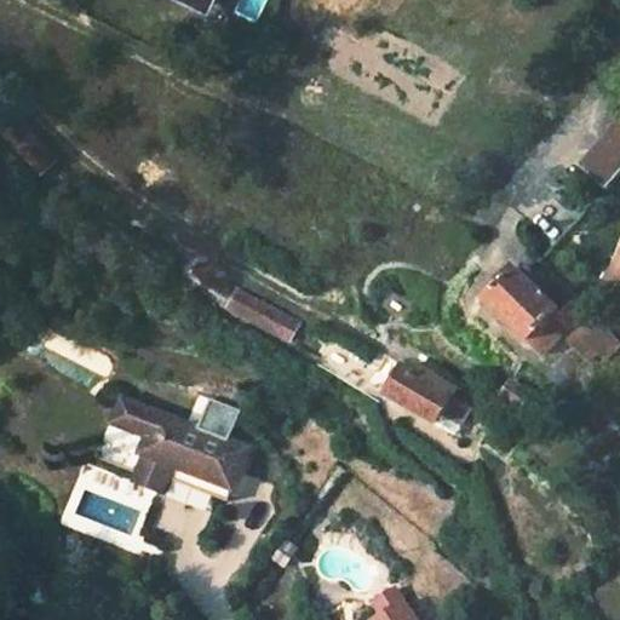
[(619,170),(619,119),(580,164),(606,187),(619,170)]
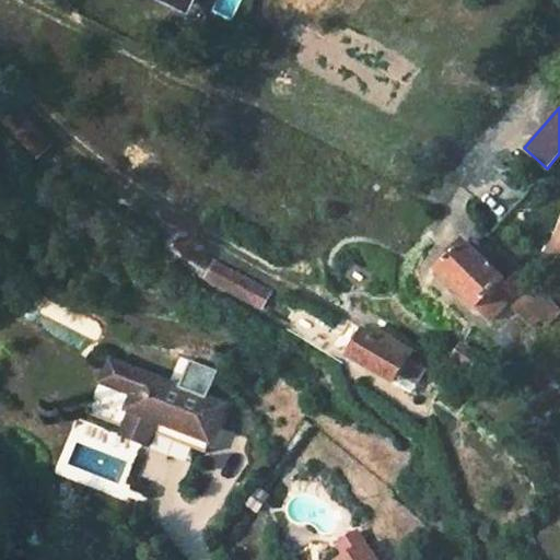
[(53,153),(24,119),(12,129),(42,163),(53,153)]
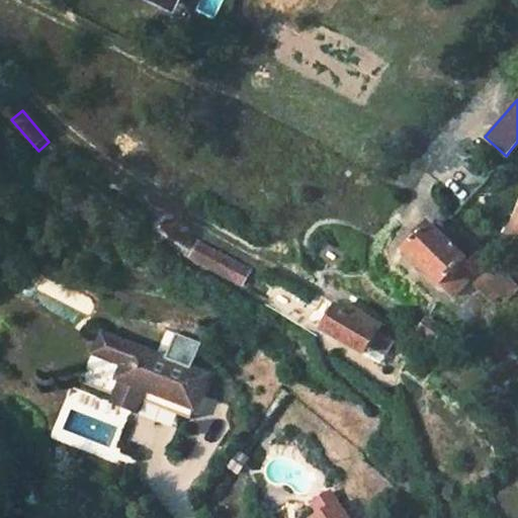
[(517,194),(509,205),(517,212),(517,194)]
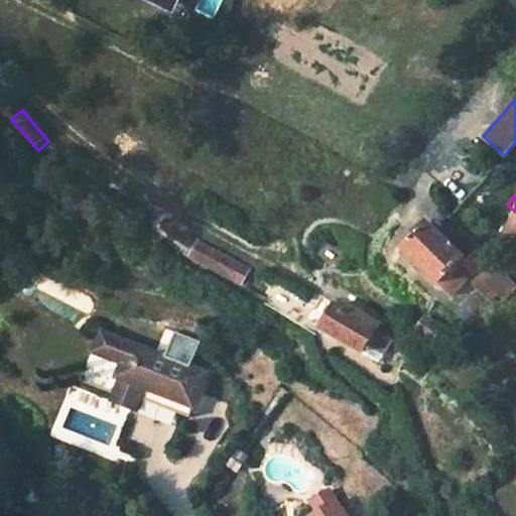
[(427,225),(403,249),(452,296),(469,279),(492,302),(499,295),(503,298),(513,287),(455,229),(443,239),(427,225)]
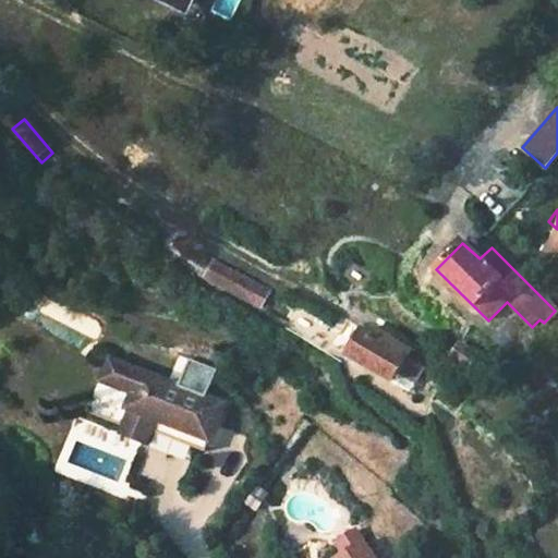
[(265,293),(213,265),(205,278),(257,306),(265,293)]
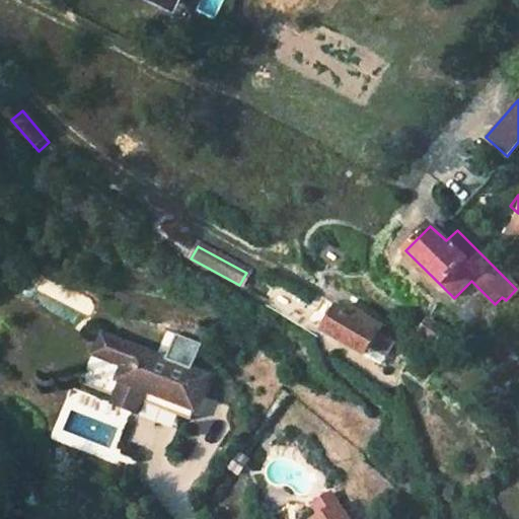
[(354,320),(334,308),(320,330),(363,357),(368,349),(383,358),(392,344),(389,342),(393,336),(358,314),(354,320)]
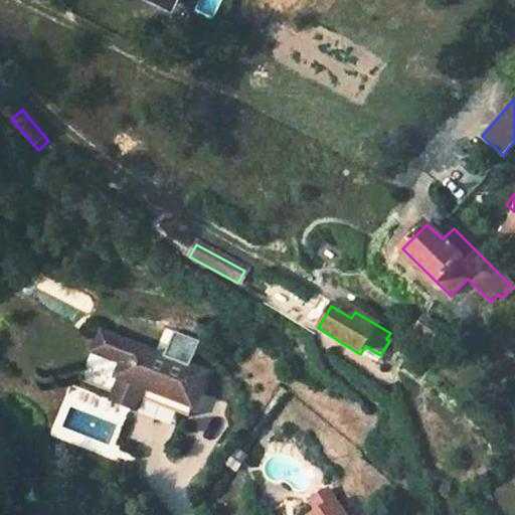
[(441,324),(421,312),(411,326),(431,339),(441,324)]
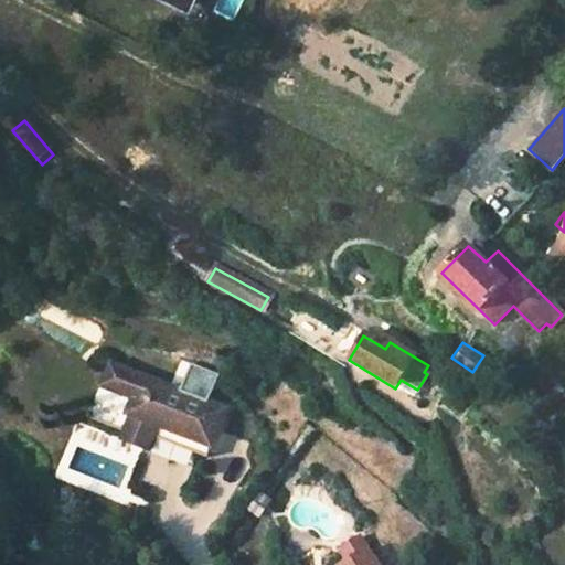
[(210,445),(225,405),(108,361),(99,384),(130,396),(125,412),(126,413),(118,435),(123,437),(121,440),(139,447),(141,444),(146,446),(155,424),(210,445)]
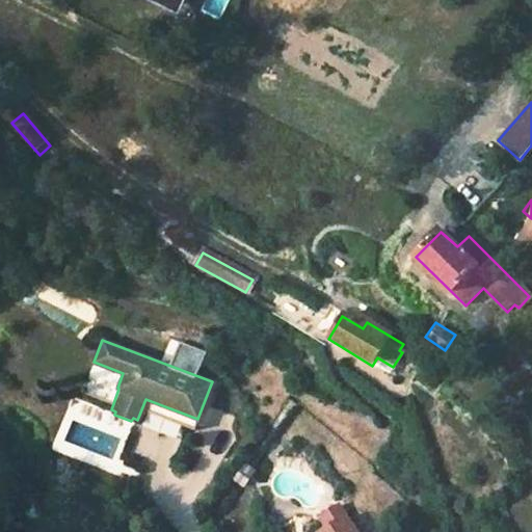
[(531,378),(531,379),(516,397),(531,409),(531,378)]
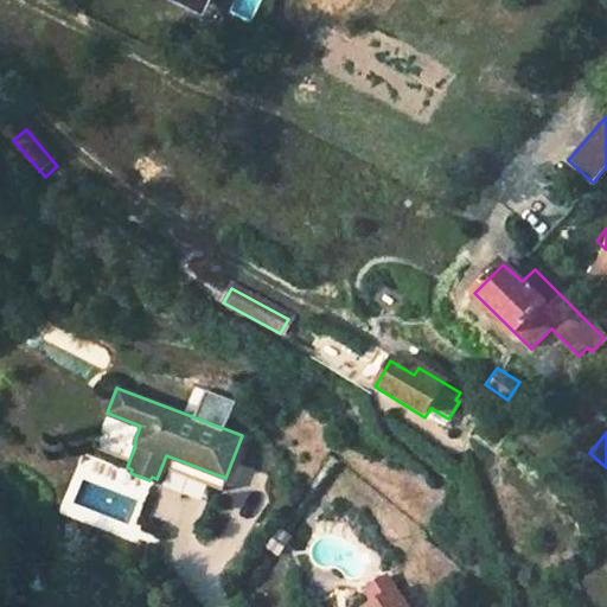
[(225,478),(166,455),(157,479),(155,480),(200,499),(206,485),(221,491),(225,478)]
